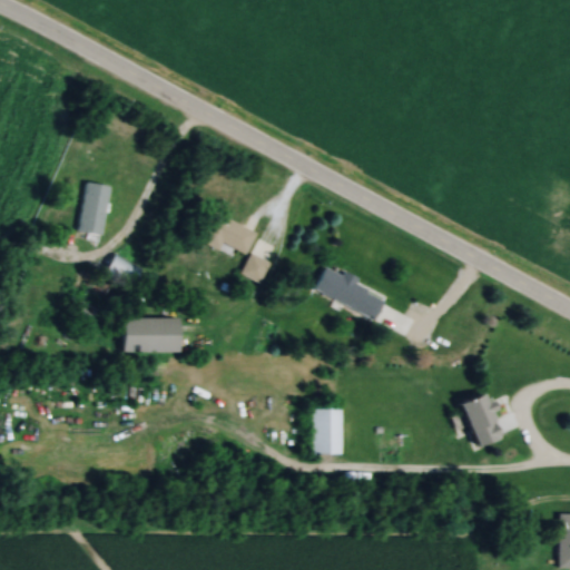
[(108,186),(82,183),(75,232),(101,235),(108,186)]
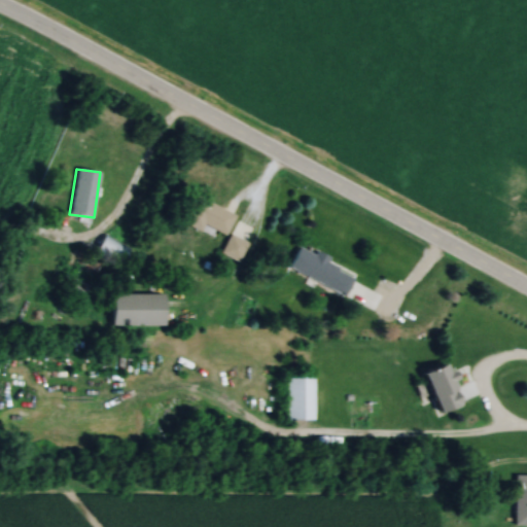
[(236,217),(201,197),(185,223),(201,232),(206,224),(225,236),(236,217)]
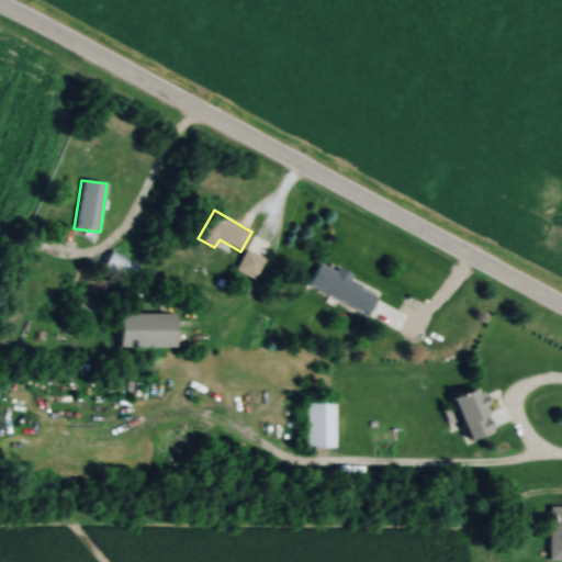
[(126,288),(139,270),(112,248),(98,266),(126,288)]
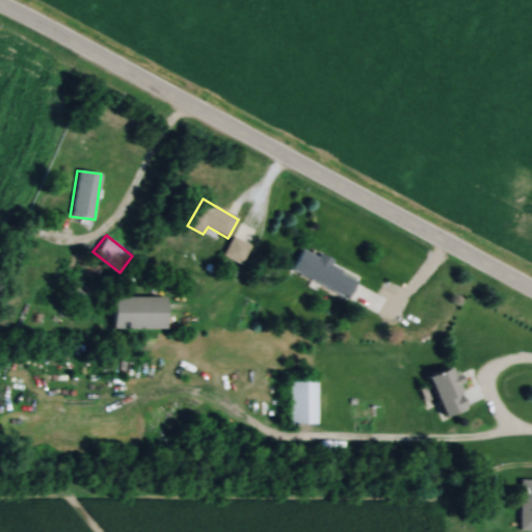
[(250,246),(234,237),(223,256),(241,265),(250,246)]
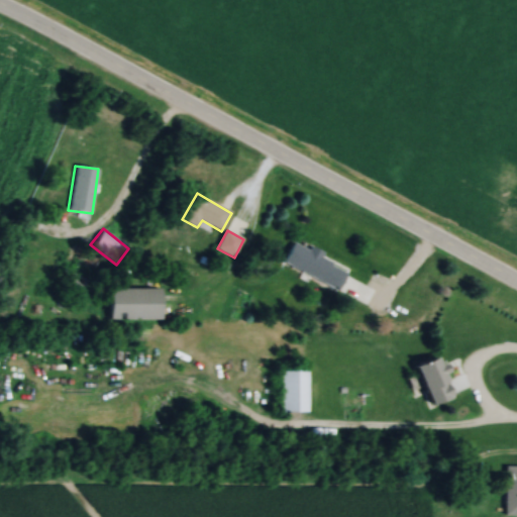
[(340,290),(350,270),(294,242),(284,263),(340,290)]
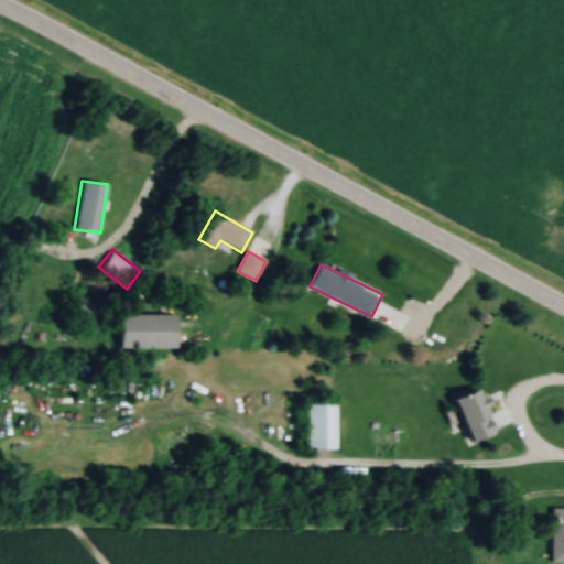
[(121,350),(179,350),(179,315),(121,315),(121,350)]
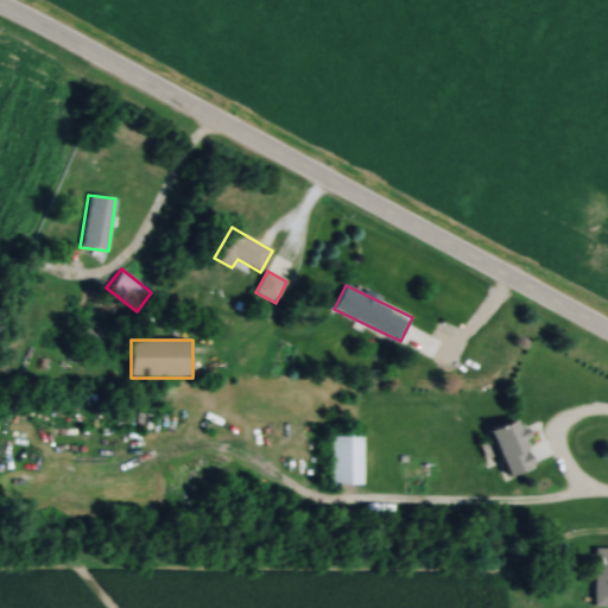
[(495,432),(513,479),(540,468),(527,436),(526,436),(521,422),(495,432)]
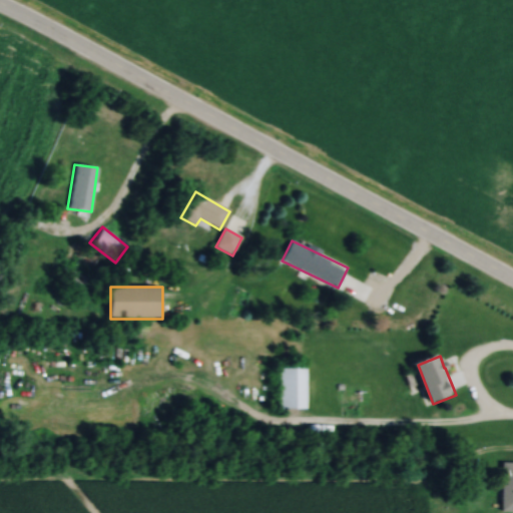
[(278,368),(278,411),(308,411),(308,368),(278,368)]
